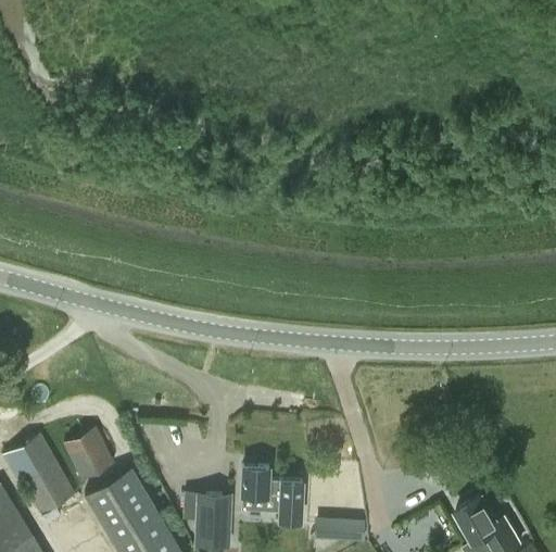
[(113,463),(95,427),(62,443),(80,479),(113,463)]
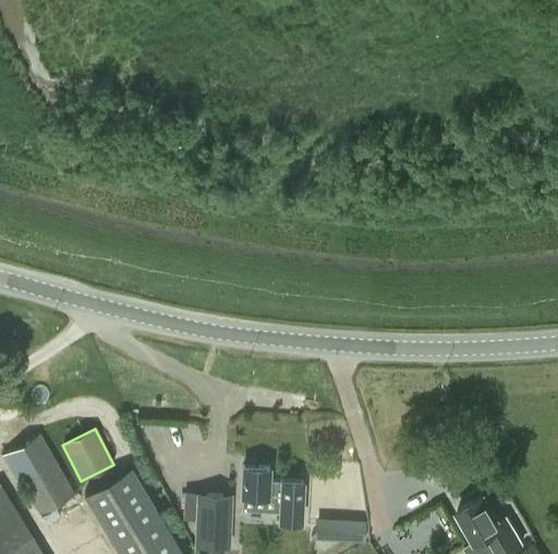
[(41,514),(73,496),(39,436),(8,454),(41,514)]
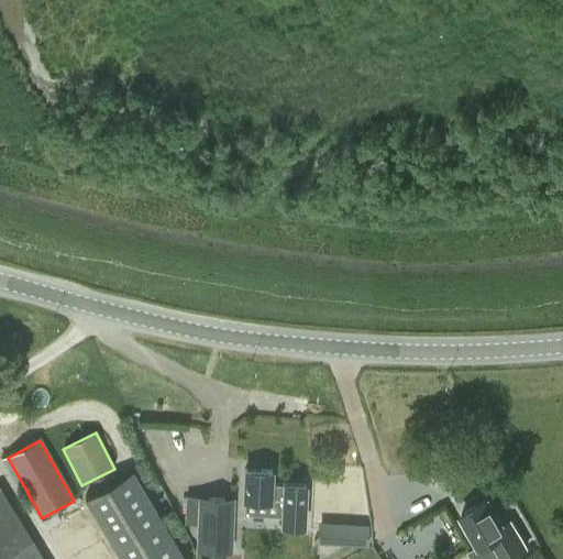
[(247,471),(245,501),(272,502),(284,503),(283,525),(305,526),(307,488),(273,485),(274,473),(247,471)]
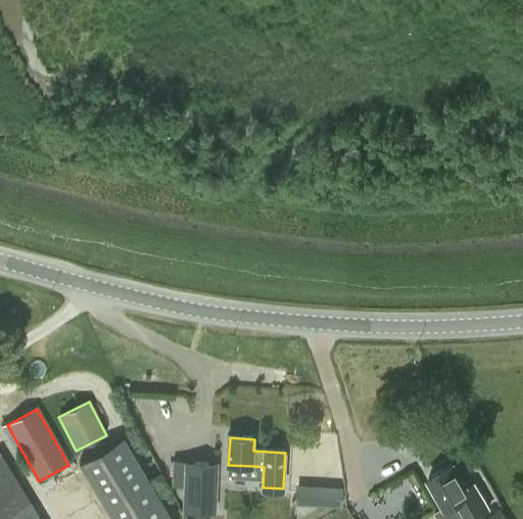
[(171,518),(123,443),(76,473),(104,518),(171,518)]
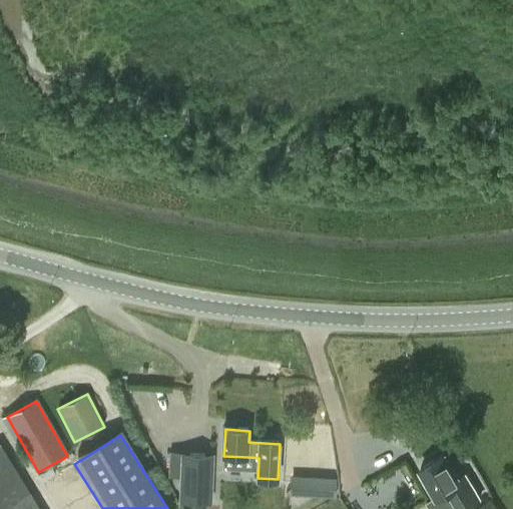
[(1,444),(0,444),(0,508),(39,508),(1,445),(1,444)]
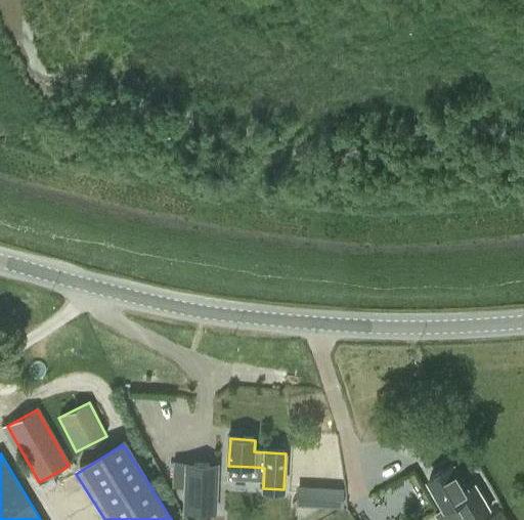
[(215,515),(217,466),(176,464),(175,489),(189,490),(188,514),(215,515)]
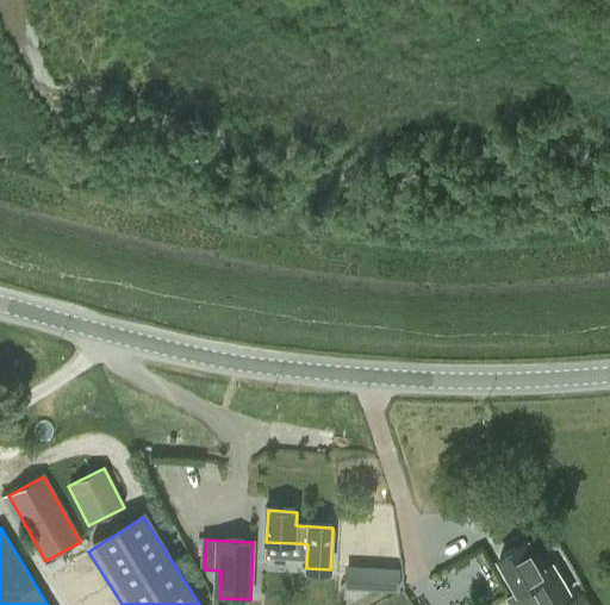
[(530,542),(502,559),(522,591),(534,584),(546,604),(555,604),(573,593),(555,565),(548,569),(530,542)]
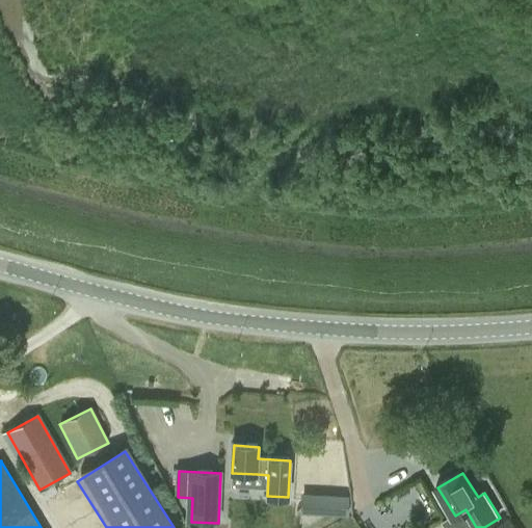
[(301,495),(300,515),(347,517),(348,497),(301,495)]
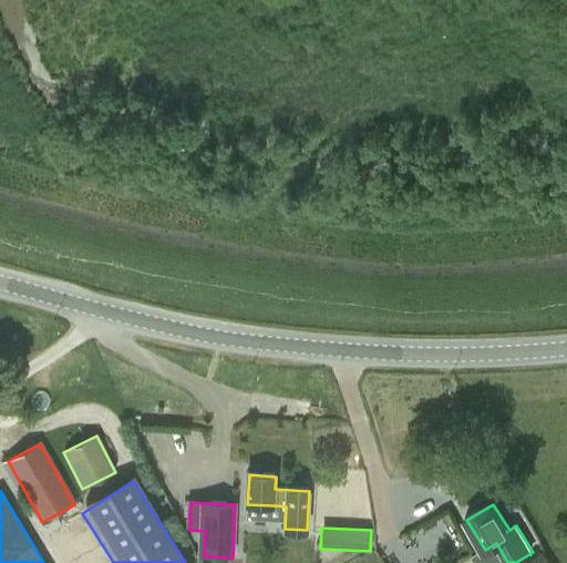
[(549,562),(544,553),(529,562),(549,562)]
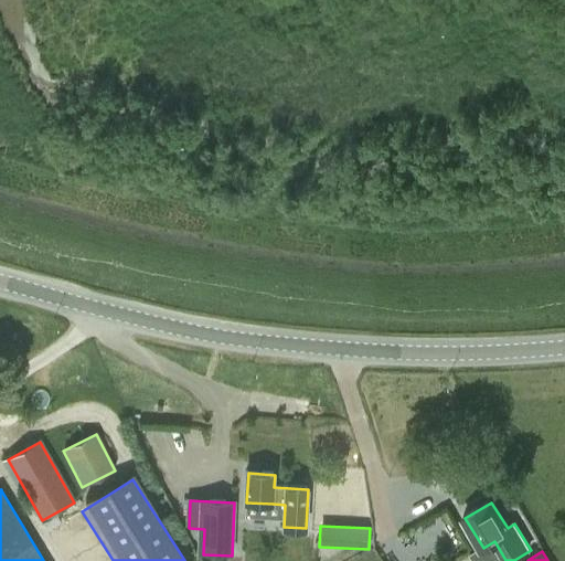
All buildings are outlined.
